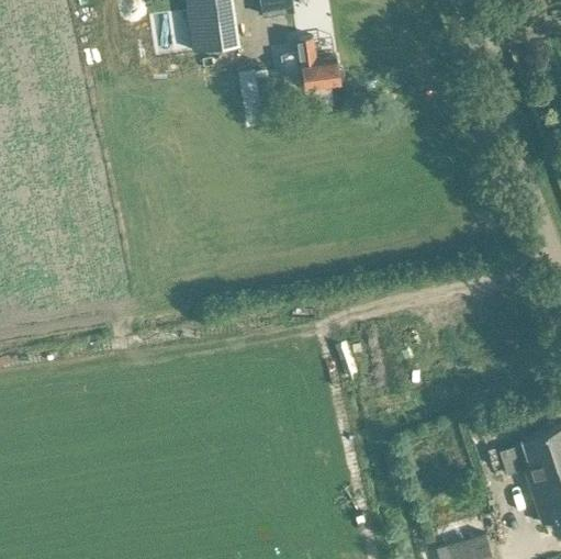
[(233,0),(184,0),(193,53),(239,44),(233,0)]
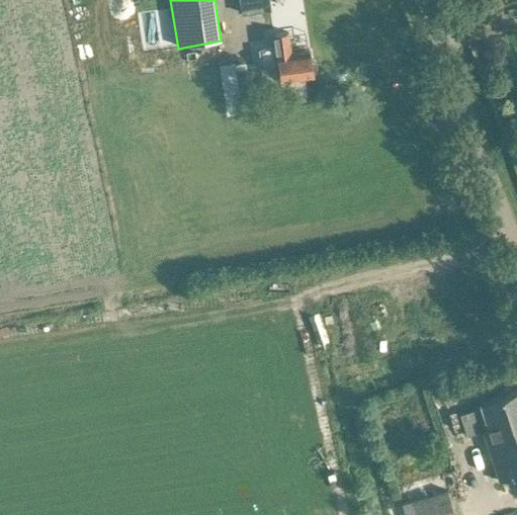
[(268,0),(241,0),(244,15),(270,11),(268,0)]
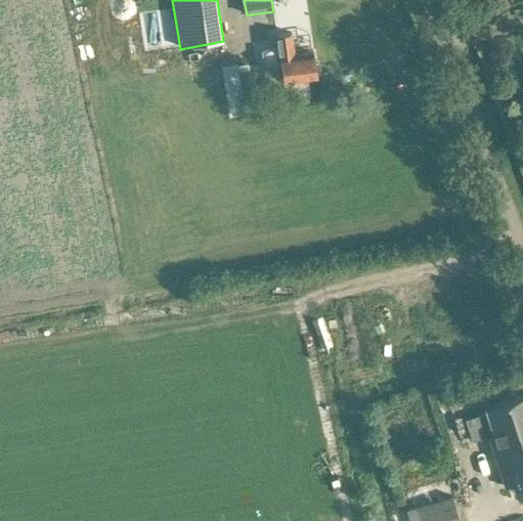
[(279,50),(263,53),(267,85),(284,83),(284,84),(285,84),(288,100),(290,100),(292,103),(301,101),(302,98),(312,97),(309,80),(317,79),(317,77),(320,75),(319,68),(315,66),(314,54),(295,57),(292,35),(277,37),(279,50)]
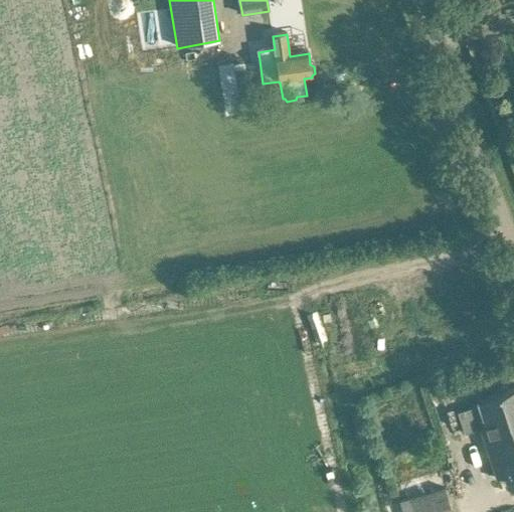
[(479,407),(458,414),(465,436),(486,428),(489,435),(494,450),(488,452),(499,481),(513,475),(513,389),(478,402),(479,407)]
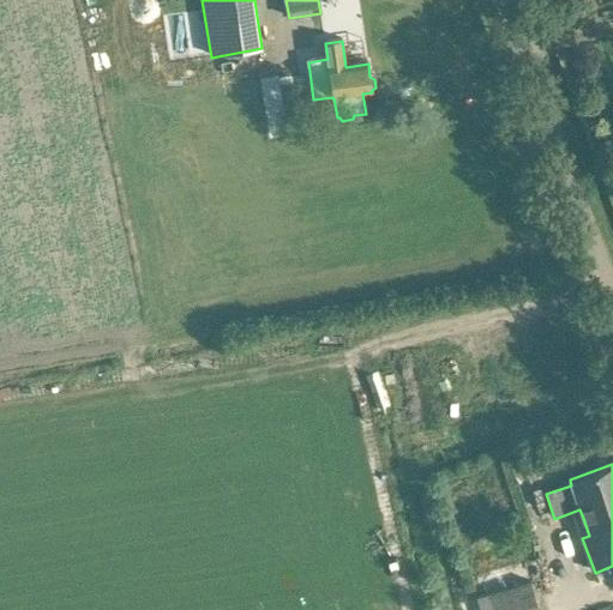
[(536,609),(529,584),(476,598),(479,609),(536,609)]
